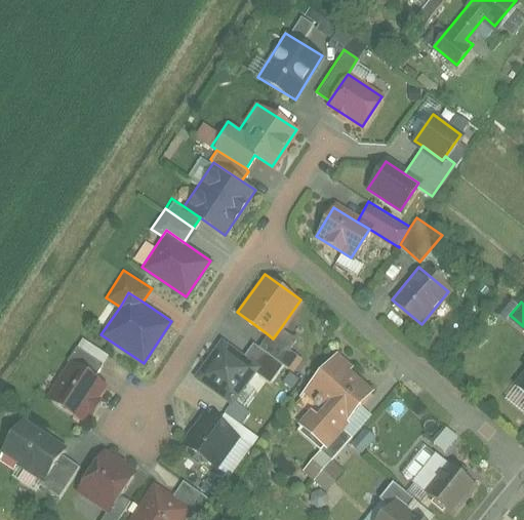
[(267,333),(257,345),(283,364),(287,367),(297,355),(288,348),(295,337),(281,327),(273,338),(267,333)]
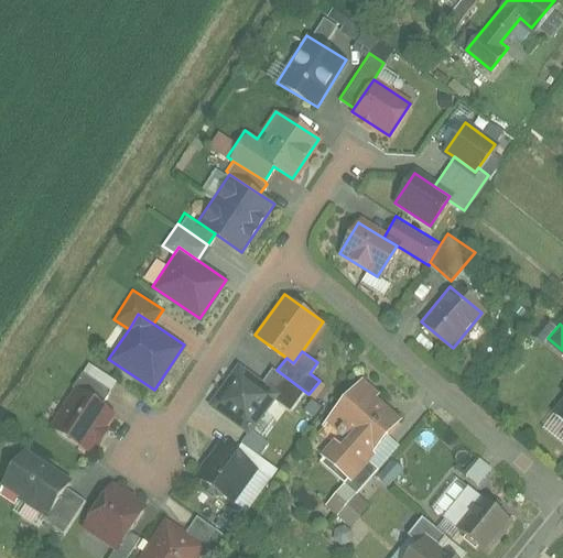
[(262,379),(239,362),(210,402),(250,431),(274,397),(279,392),(262,379)]
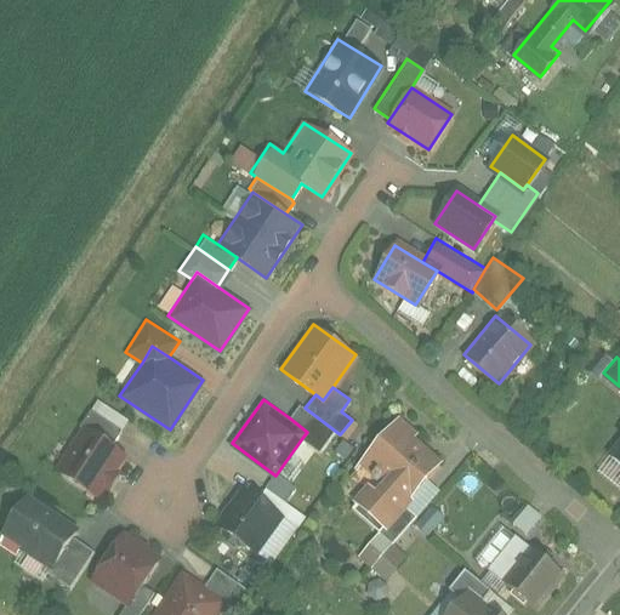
[(299,403),(289,417),(307,432),(302,438),(319,451),(335,431),(305,408),(299,403)]
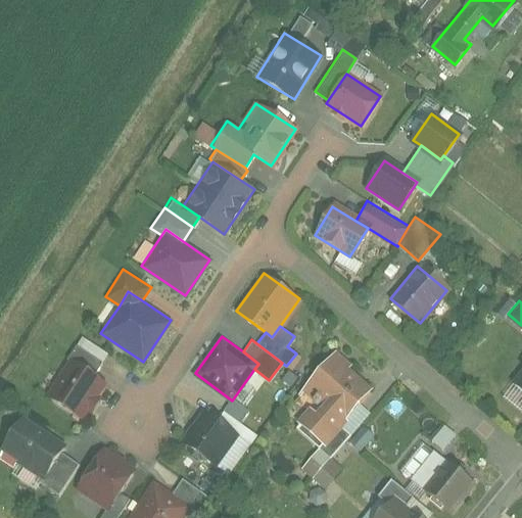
[(67,357),(92,373),(101,360),(77,343),(67,357)]
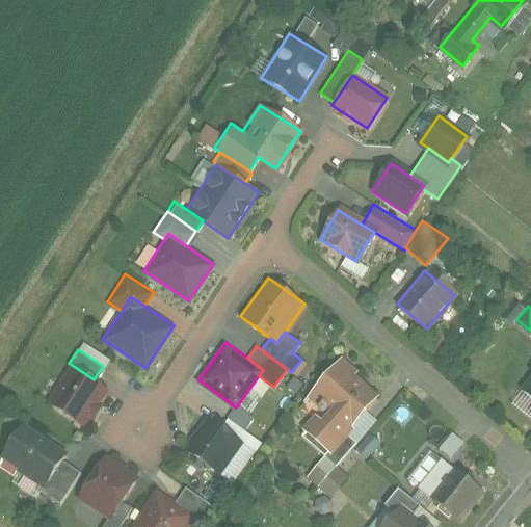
[(303,429),(328,450),(344,432),(364,410),(376,394),(353,374),(357,369),(341,356),(308,395),(322,406),(303,429)]
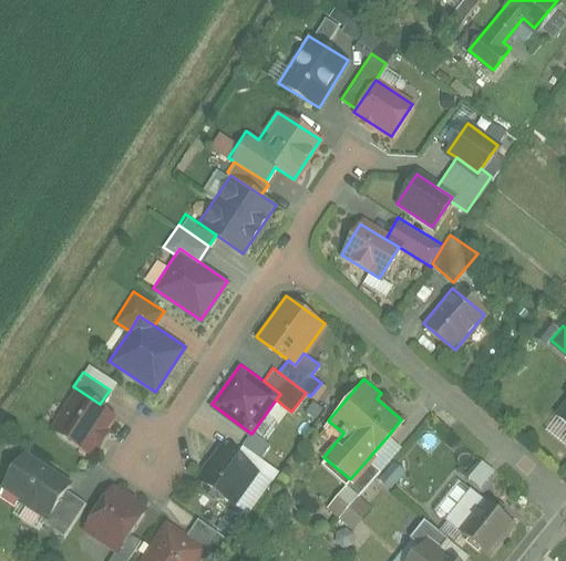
[(47,427),(88,454),(114,414),(100,404),(73,386),(47,427)]
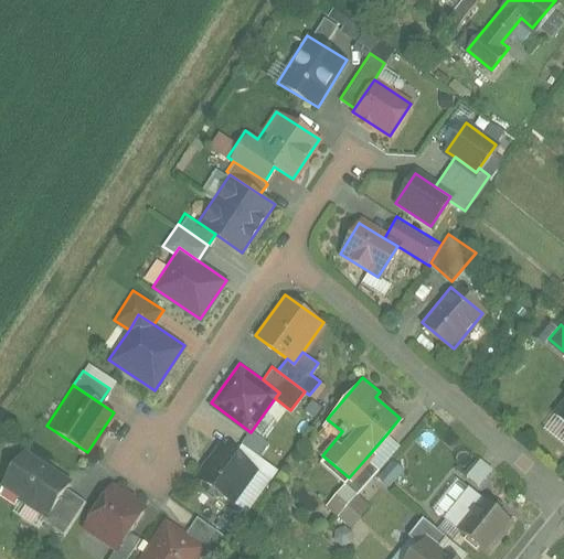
[(563,395),(552,410),(563,419),(563,395)]
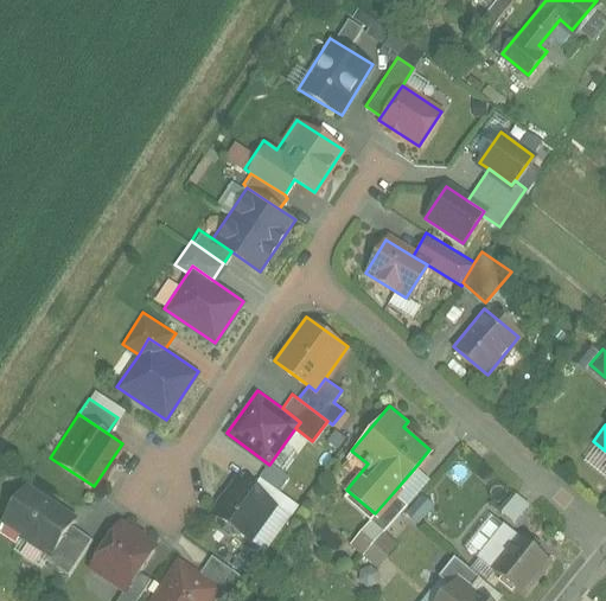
[(427,478),(415,467),(393,493),(375,513),(371,518),(384,529),(427,478)]
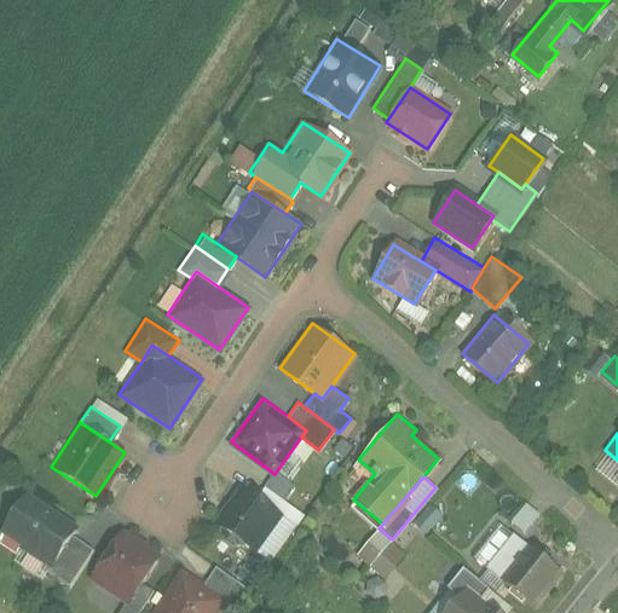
[(265,485),(255,498),(278,515),(273,522),(290,533),(305,512),(265,485)]
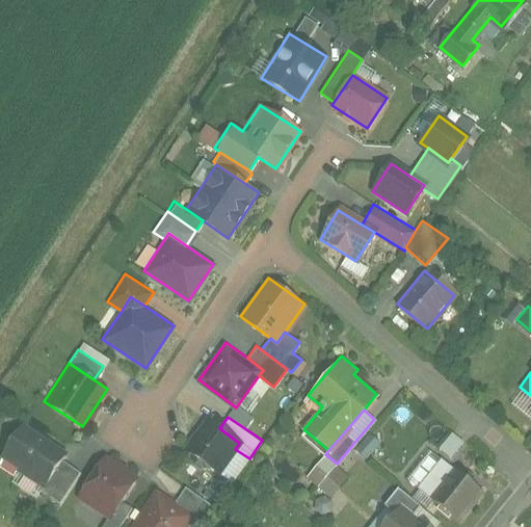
[(219,428),(205,418),(183,450),(217,474),(235,449),(239,443),(219,428)]
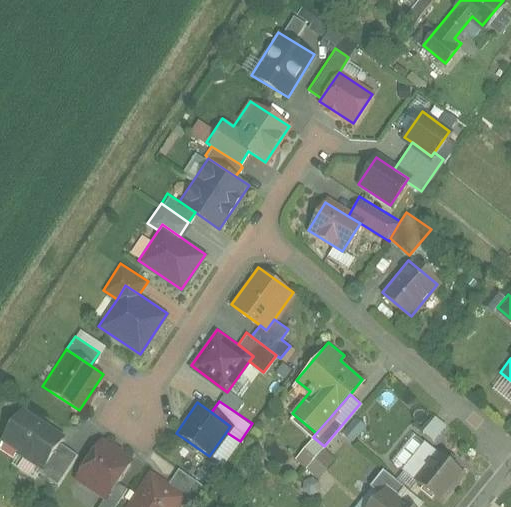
[(0,438),(0,442),(40,469),(58,441),(63,434),(21,407),(0,438)]
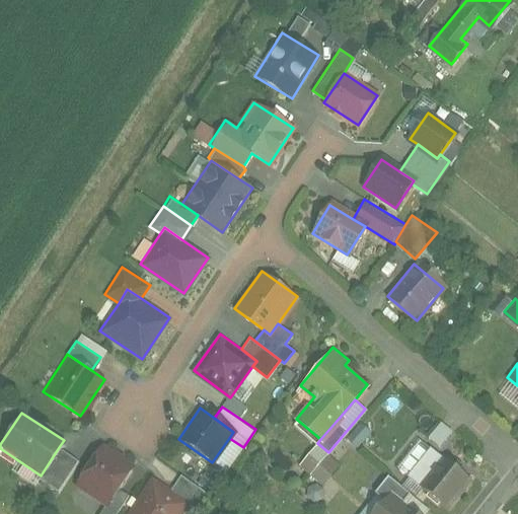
[(447,420),(437,435),(447,442),(457,427),(447,420)]
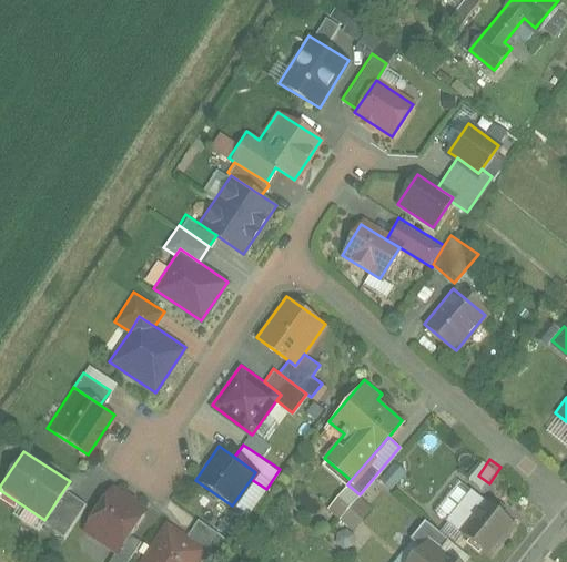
[(112,551),(114,552),(128,532),(147,507),(114,483),(81,530),(112,551)]
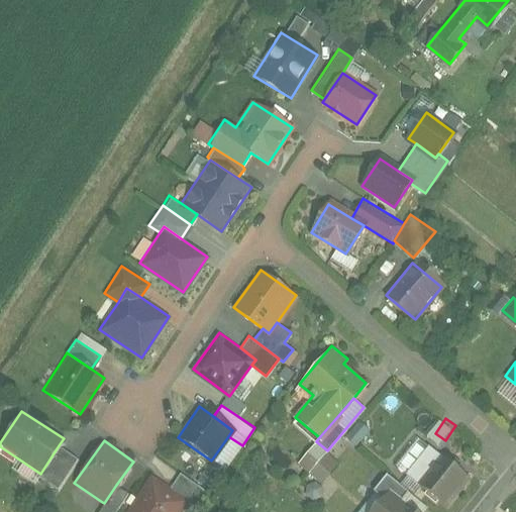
[(416,483),(439,454),(427,444),(404,473),(416,483)]
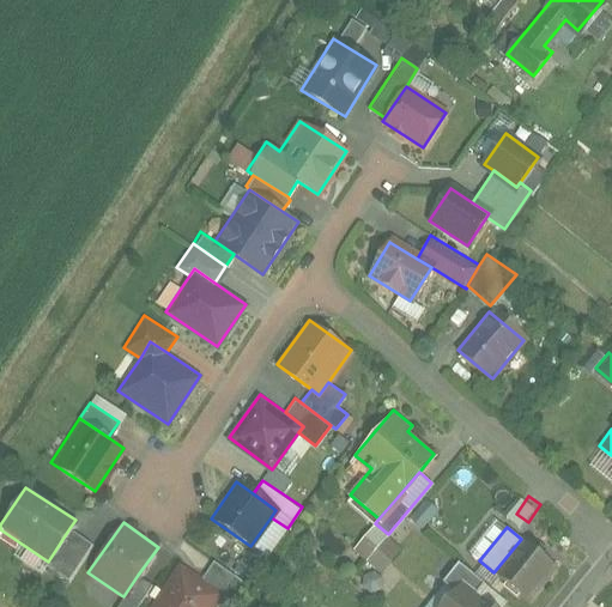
[(91,542),(70,528),(48,562),(47,564),(68,577),(91,542)]
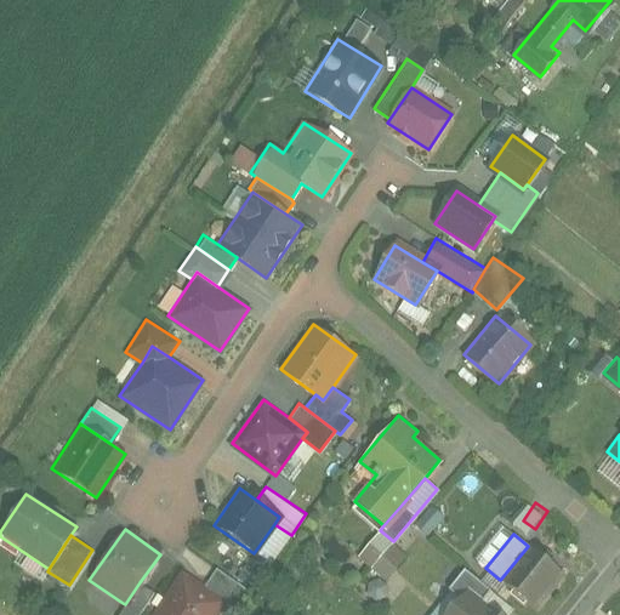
[(500,580),(534,607),(562,573),(528,546),(500,580)]
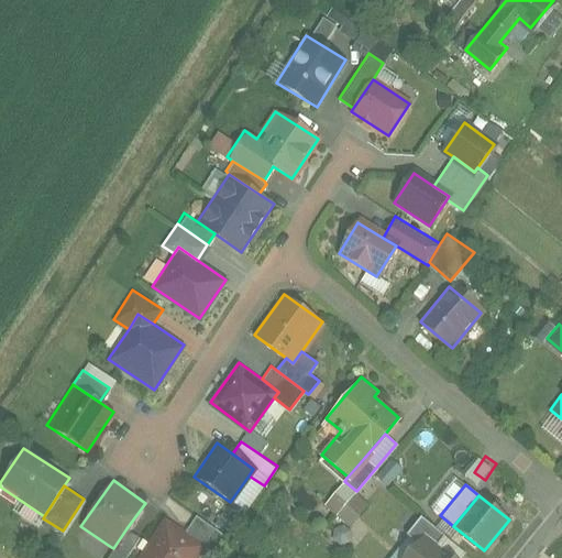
[(196,514),(184,532),(205,546),(216,553),(228,534),(196,514)]
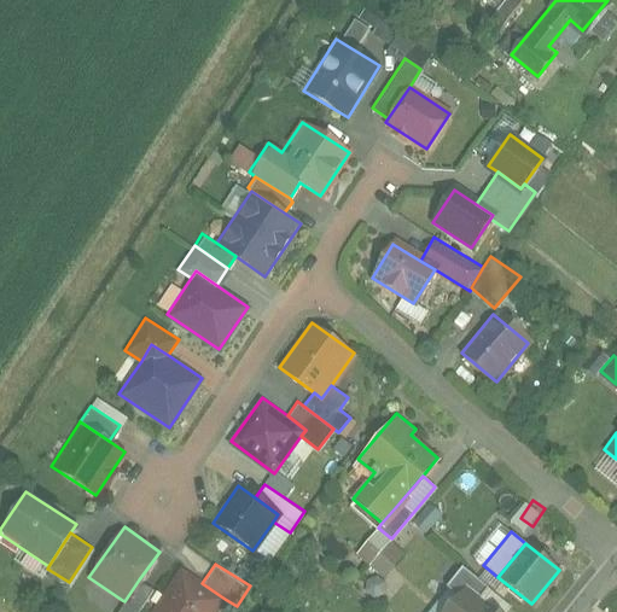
[(150,611),(215,611),(225,599),(202,583),(179,569),(150,611)]
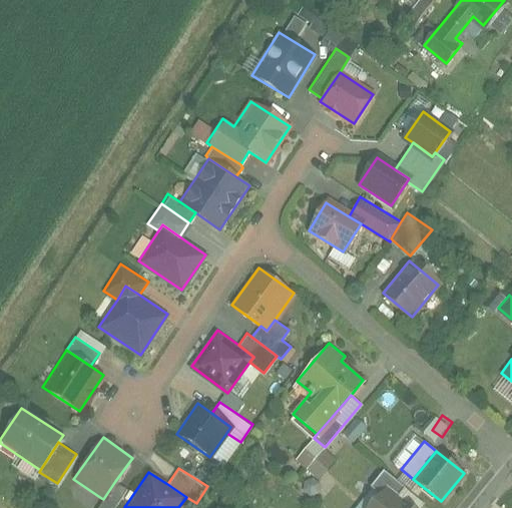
[(385,486),(412,507),(417,507),(423,502),(389,475),(382,484),(385,486)]
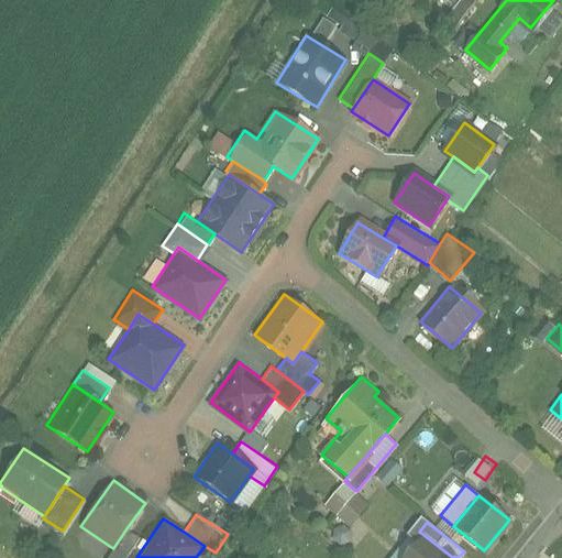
[(124,557),(139,537),(127,528),(113,548),(111,547),(103,557),(124,557)]
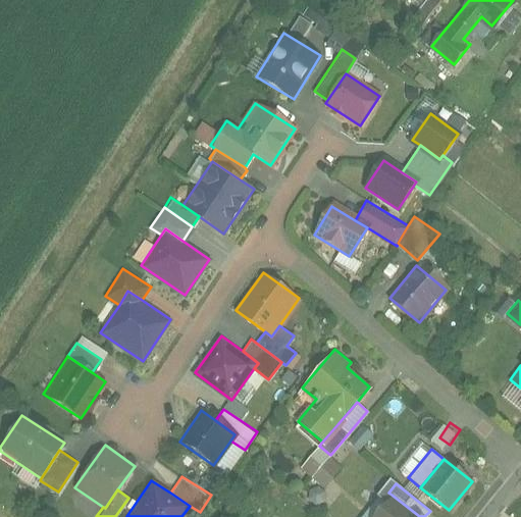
[(419,516),(392,495),(373,516),(419,516)]
